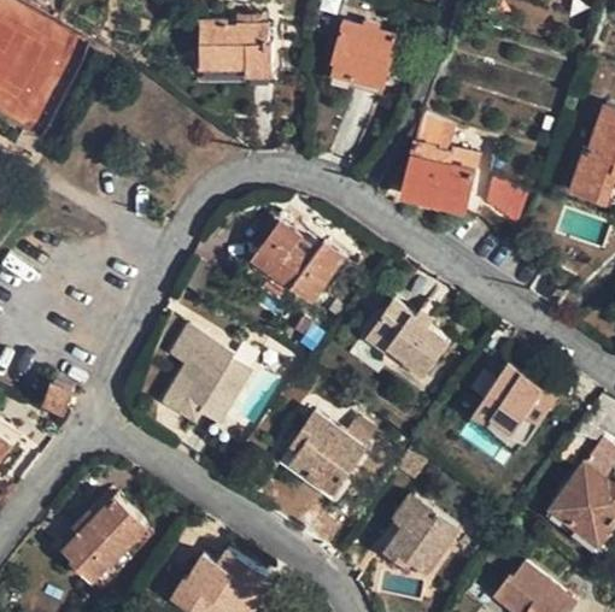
[(270,25),(263,25),(236,27),(228,27),(227,23),(199,23),(200,70),(246,69),(246,76),(273,76),(273,43),(270,45),(270,25)]
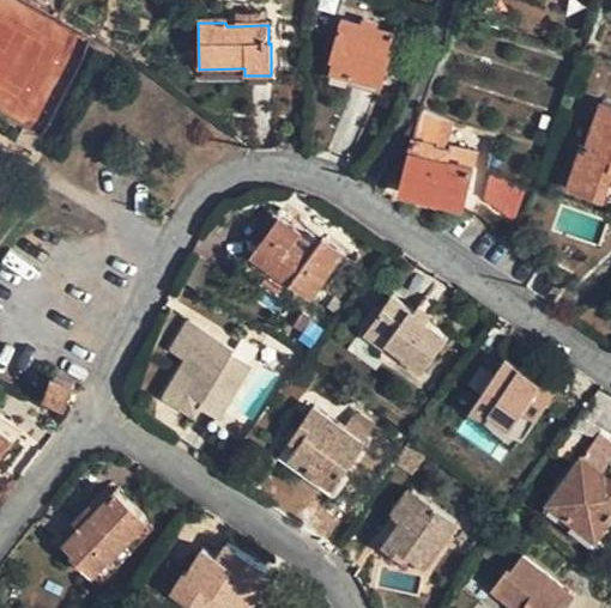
[(327,65),(331,66),(344,71),(342,79),(381,90),(394,38),(339,23),(327,65)]
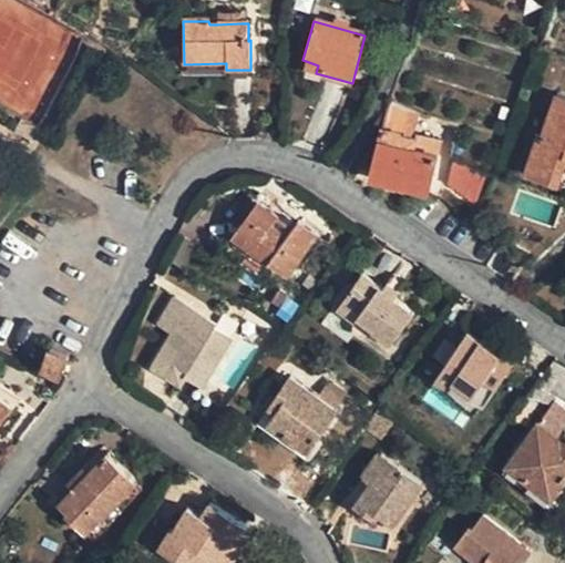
[(304,69),(316,73),(318,65),(306,61),(304,69)]
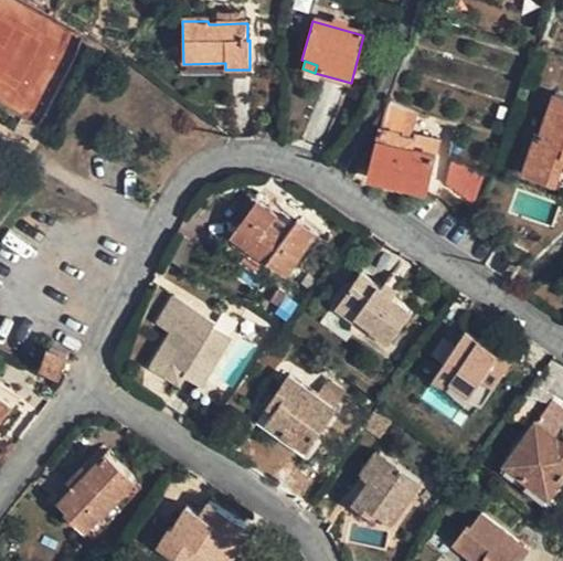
[(540,137),(535,136),(523,172),(555,184),(562,165),(562,102),(552,98),(540,137)]
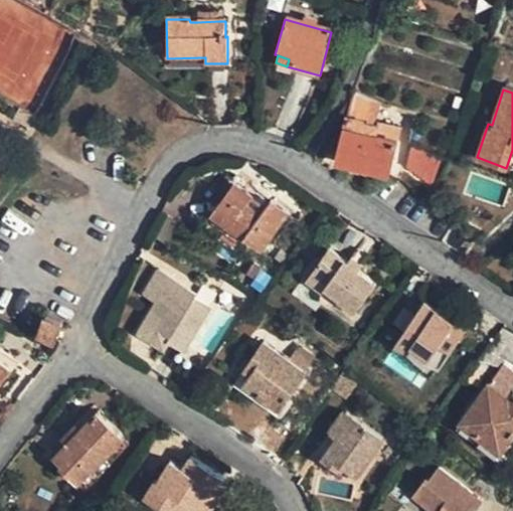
[(352,95),(352,96),(347,120),(363,125),(369,103),(352,95)]
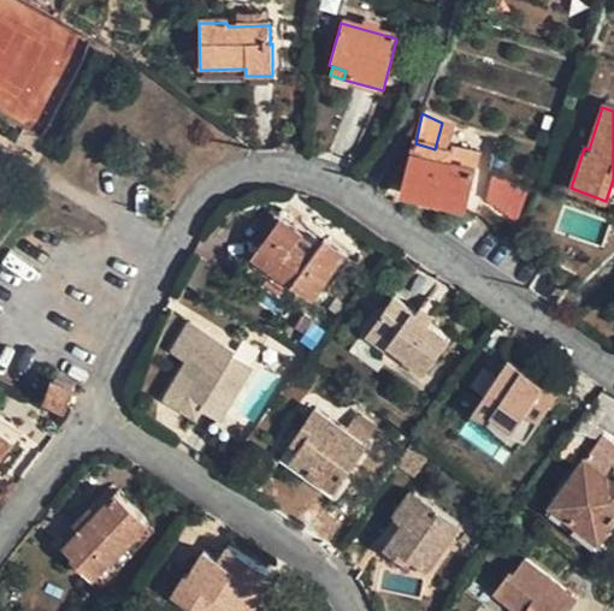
[(41,141),(39,140),(28,135),(21,149),(34,156),(41,141)]
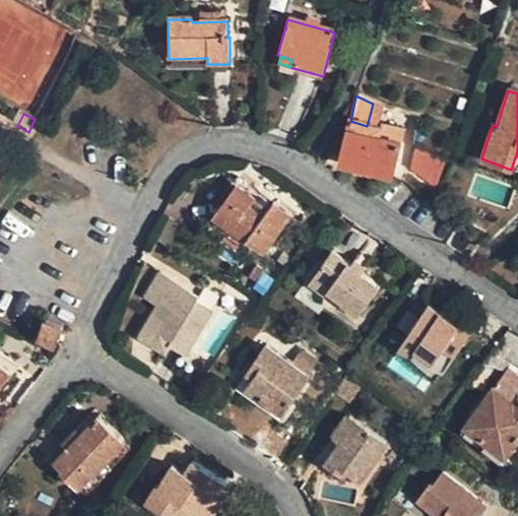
[(367,126),(350,121),(348,120),(337,167),(391,180),(403,134),(381,129),(381,130),(367,127),(367,126)]
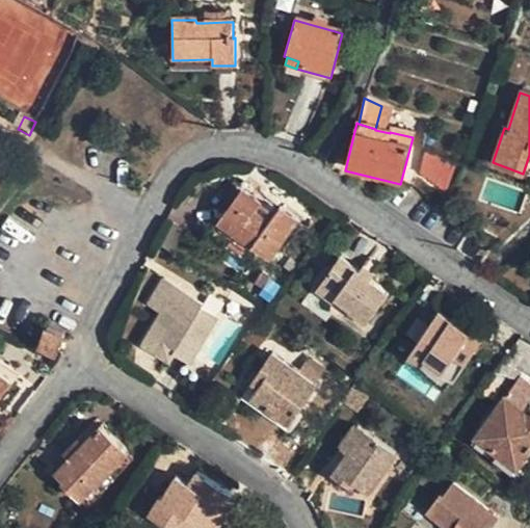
[(414,183),(445,193),(454,165),(423,155),(414,183)]
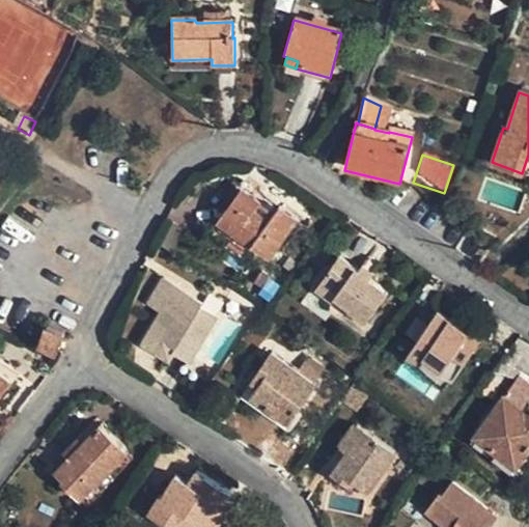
[(253,212),(258,203),(241,191),(230,205),(237,210),(222,229),(248,249),(250,247),(268,260),(297,222),(277,209),(273,214),(270,212),(265,219),(253,212)]
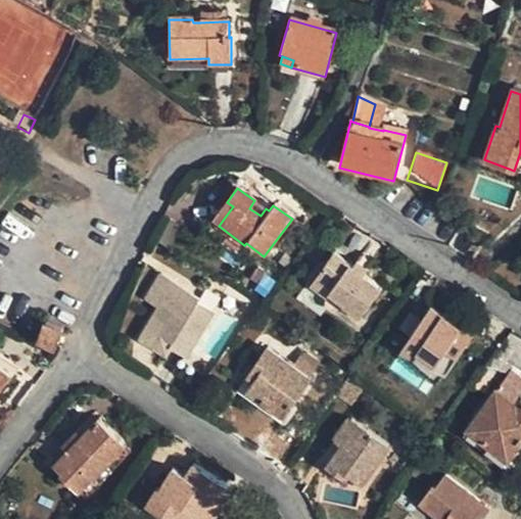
[(266,208),(254,200),(249,208),(261,216),(266,208)]
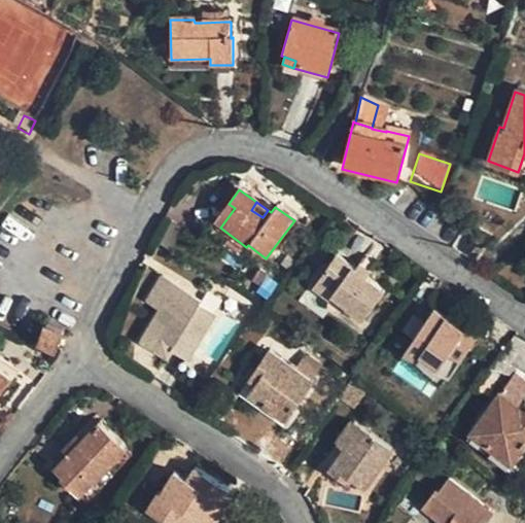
[(214,223),(220,228),(235,208),(229,204),(214,223)]
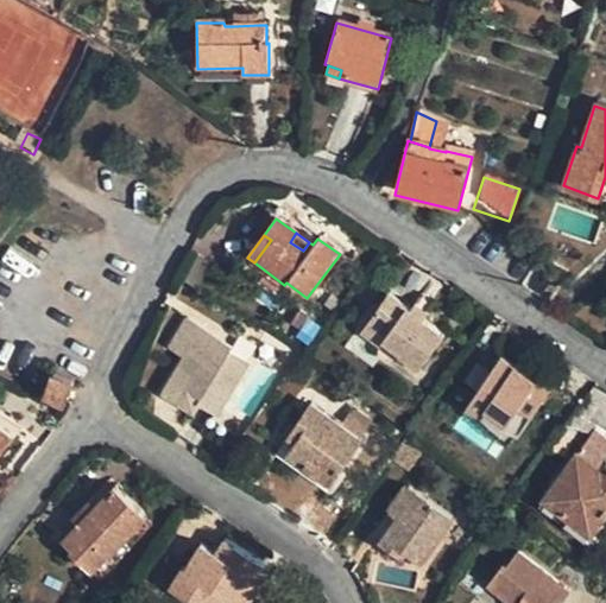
[(580,254),(556,241),(540,268),(563,281),(580,254)]
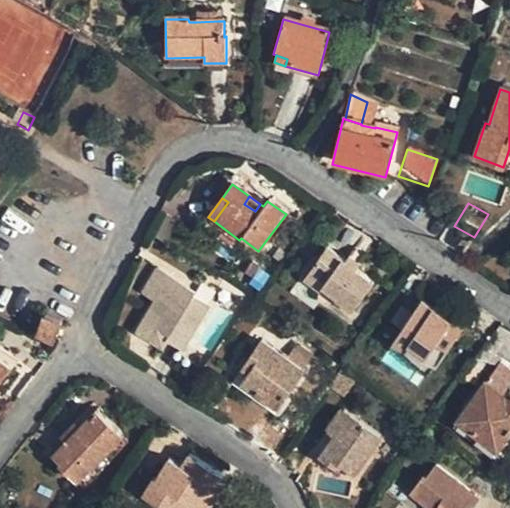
[(372,283),(356,271),(344,262),(325,248),(303,281),(320,292),(323,289),(352,310),(372,283)]
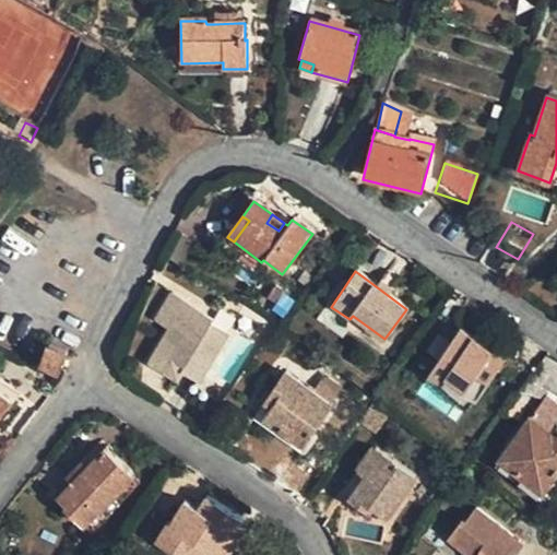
[(380,281),(376,286),(389,296),(393,290),(380,281)]
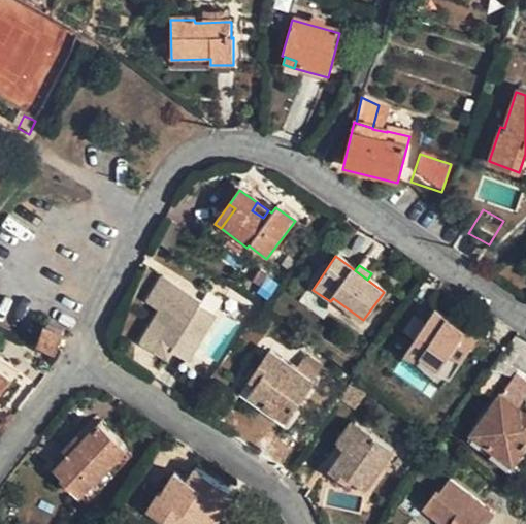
[(258,289),(266,277),(258,272),(250,284),(258,289)]
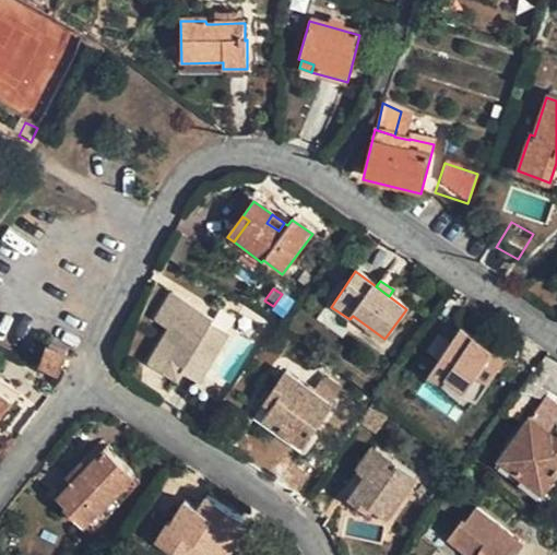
[(209,326),(205,330),(201,338),(192,332),(175,321),(147,366),(176,384),(182,375),(198,384),(226,335),(209,326)]
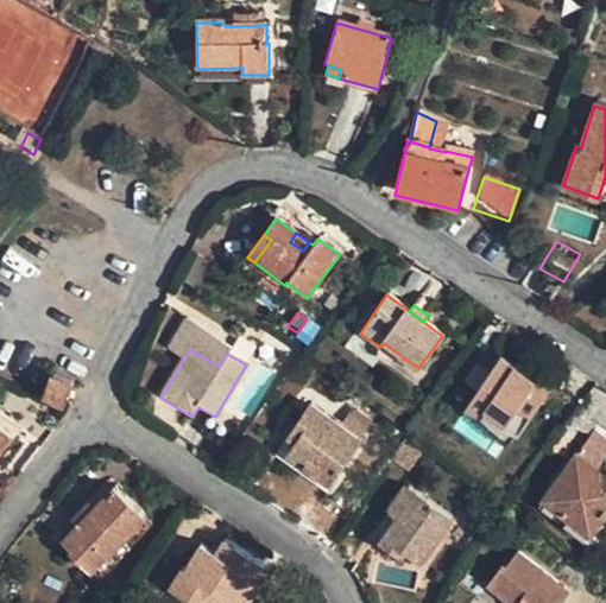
[(214,354),(209,361),(219,367),(223,359),(214,354)]
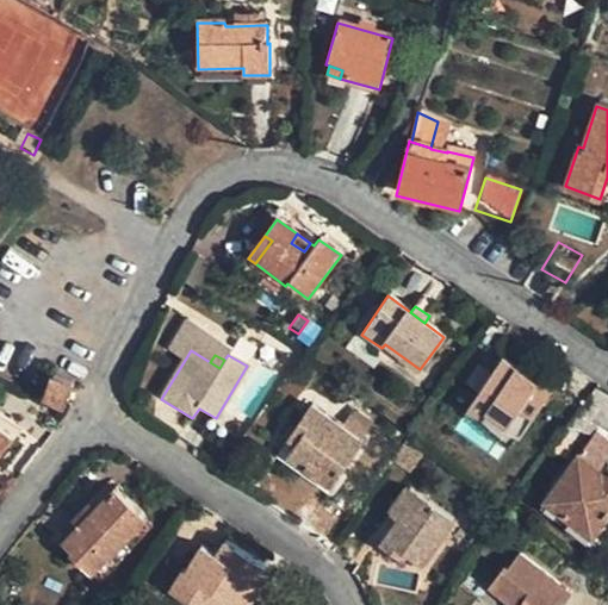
[(532,388),(534,384),(500,361),(483,386),(494,392),(482,411),(521,437),(547,399),(532,388)]
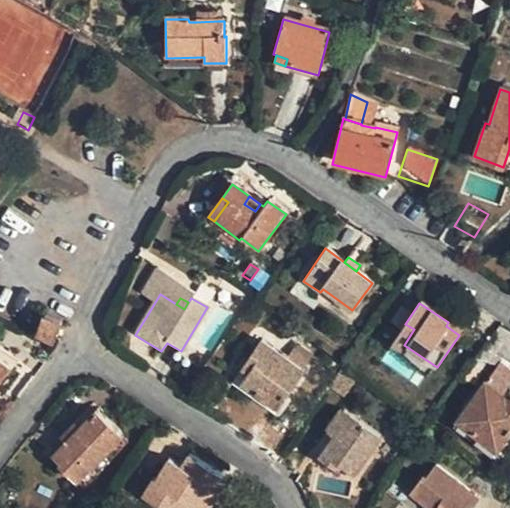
[(35,337),(52,344),(61,323),(42,317),(35,337)]
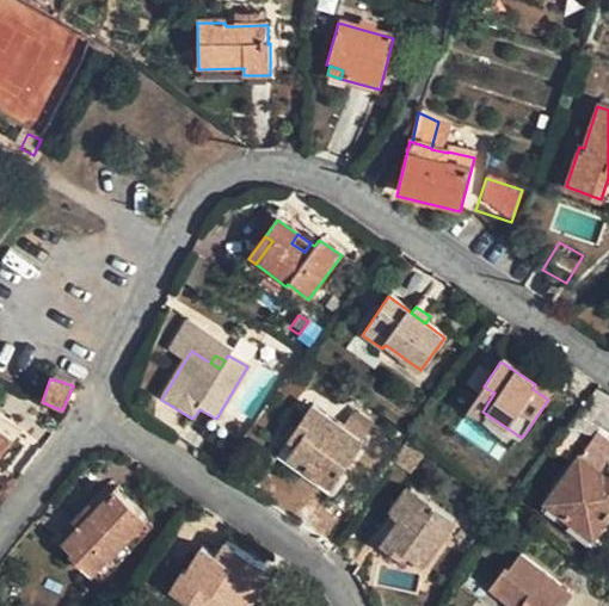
[(306,432),(294,447),(287,459),(312,476),(317,469),(336,482),(362,444),(318,414),(306,432)]
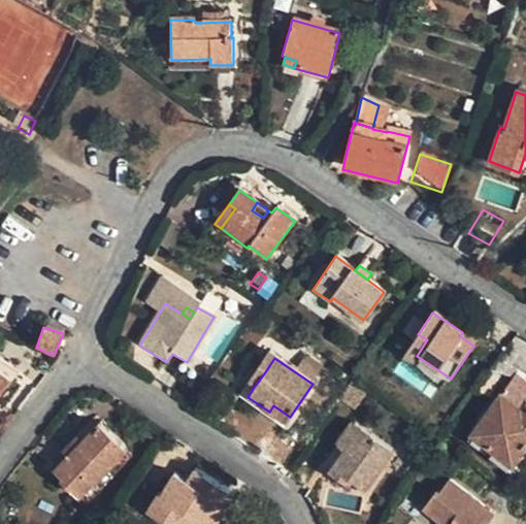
[(249,383),(254,387),(264,373),(259,369),(249,383)]
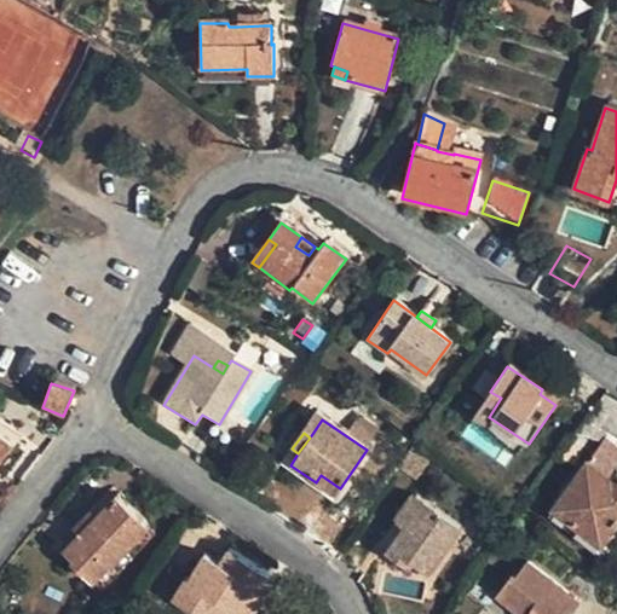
[(0,461),(12,445),(0,435),(0,461)]
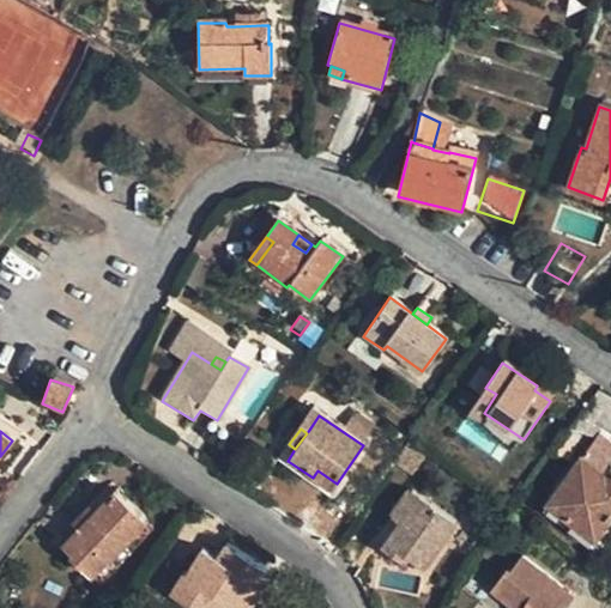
[(602,476),(596,473),(579,460),(548,505),(596,542),(610,522),(610,469),(610,468),(602,476)]
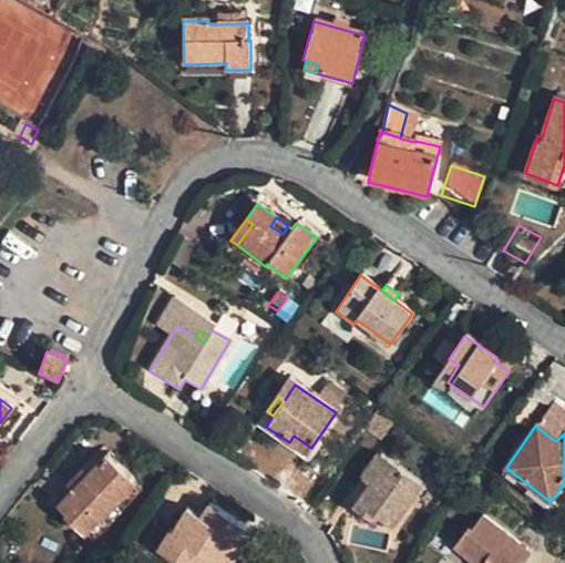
[(557,429),(551,438),(556,441),(564,433),(557,429)]
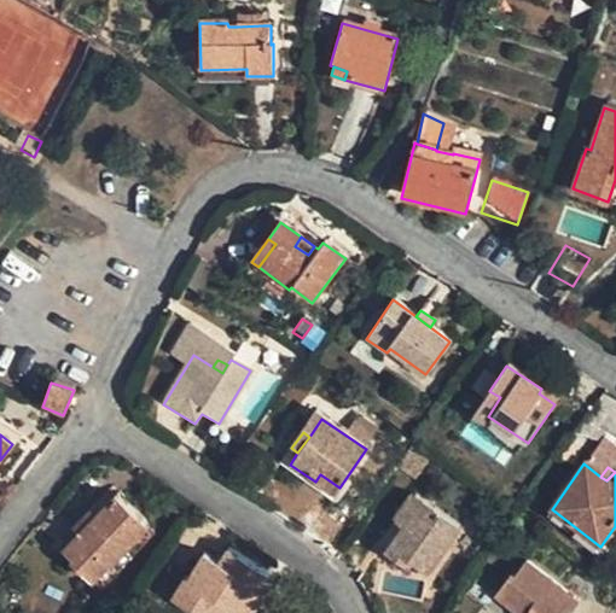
[(335,496),(340,488),(320,474),(315,482),(335,496)]
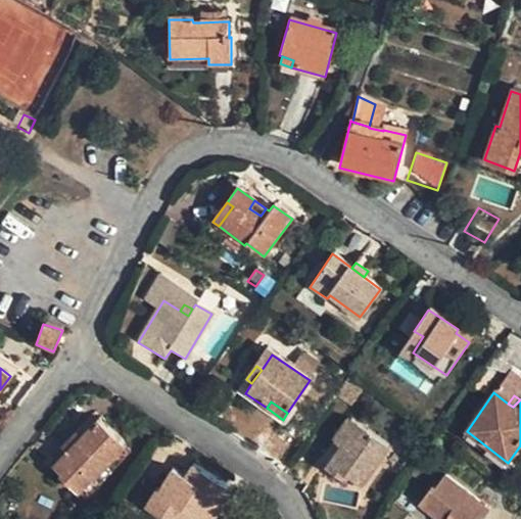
[(60,449),(65,455),(96,421),(92,416),(60,449)]
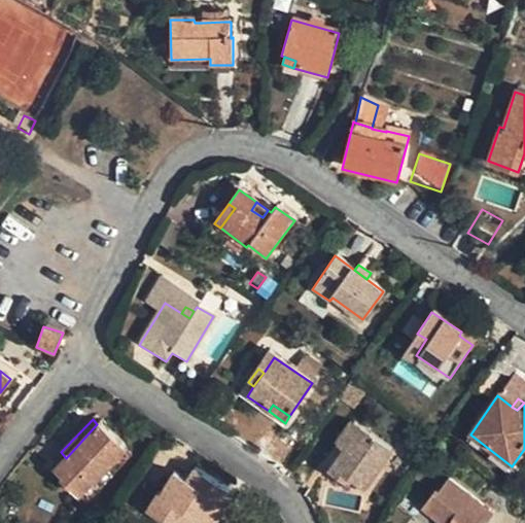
[(97,424),(66,458),(53,472),(61,480),(59,482),(77,498),(91,483),(94,484),(126,450),(97,424)]
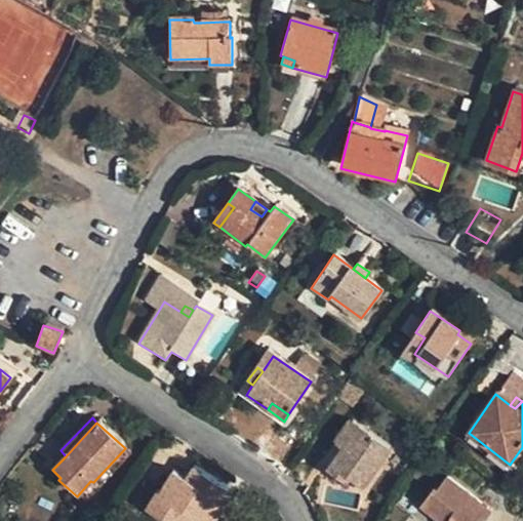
[(363,489),(390,450),(350,423),(334,445),(340,449),(325,472),(345,485),(349,479),(363,489)]
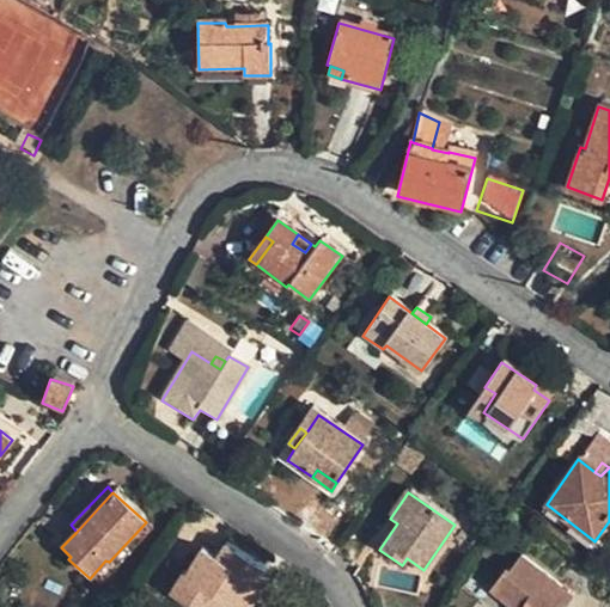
[(178,572),(166,594),(185,606),(235,606),(250,582),(197,549),(181,575),(178,572)]
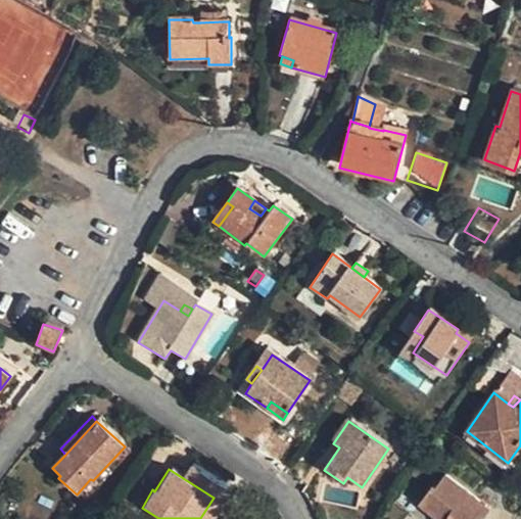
[(482,518),(487,511),(442,478),(433,490),(430,488),(417,507),(432,518),(482,518)]
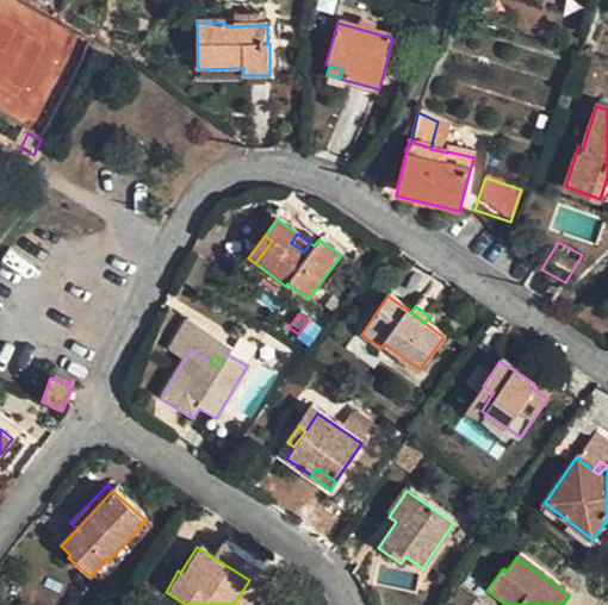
[(153,584),(166,592),(178,571),(166,562),(153,584)]
